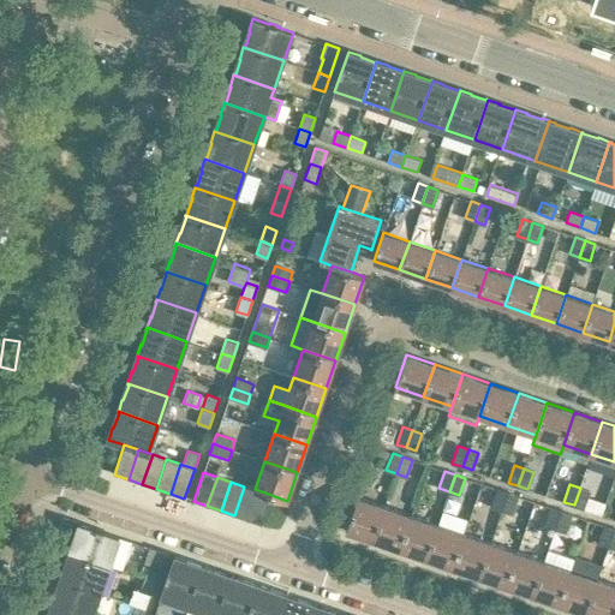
[(234,515),(248,520),(258,490),(255,489),(244,487),(234,515)]
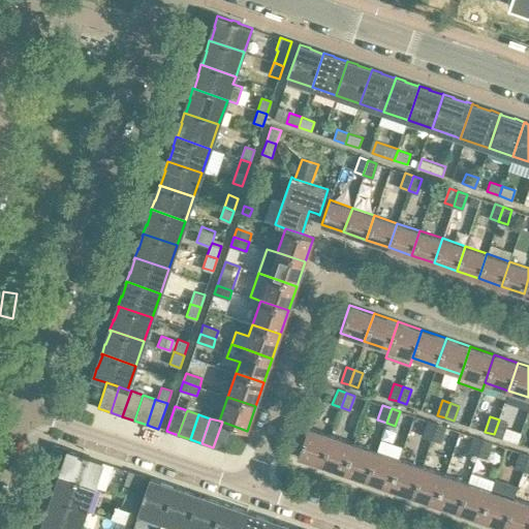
[(499,419),(494,434),(518,443),(521,433),(505,428),(507,423),(499,419)]
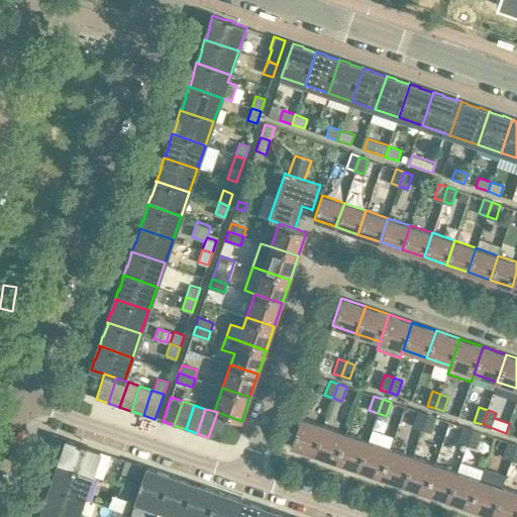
[(418,411),(413,426),(422,428),(427,414),(418,411)]
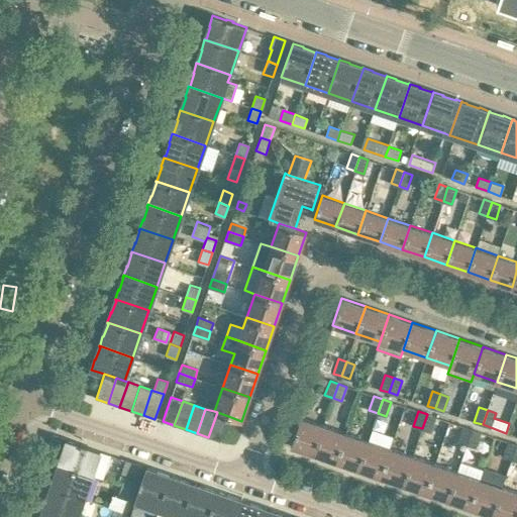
[(208,437),(220,441),(228,416),(217,412),(208,437)]
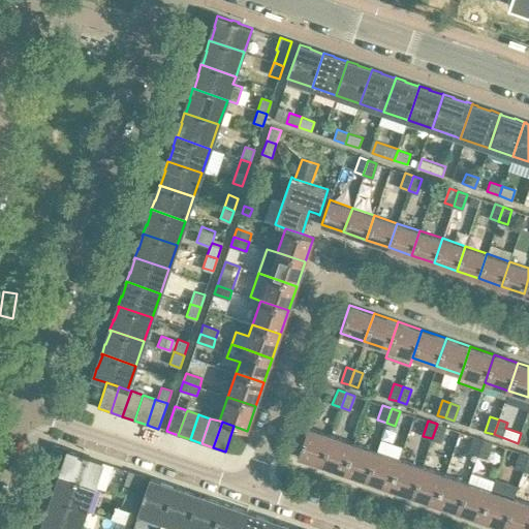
[(437,424),(432,438),(440,441),(445,427),(437,424)]
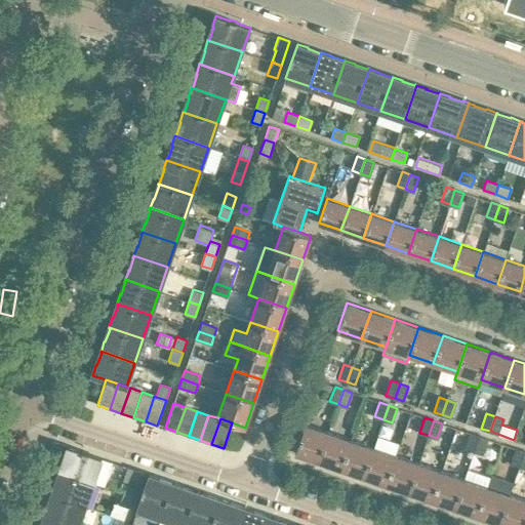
[(306,423),(305,423),(295,452),(318,460),(327,432),(306,423)]
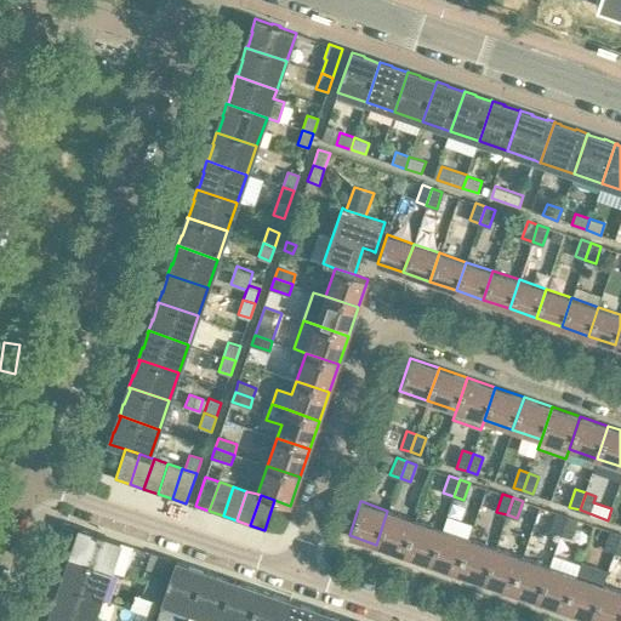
[(376,545),(403,553),(415,520),(387,511),(376,545)]
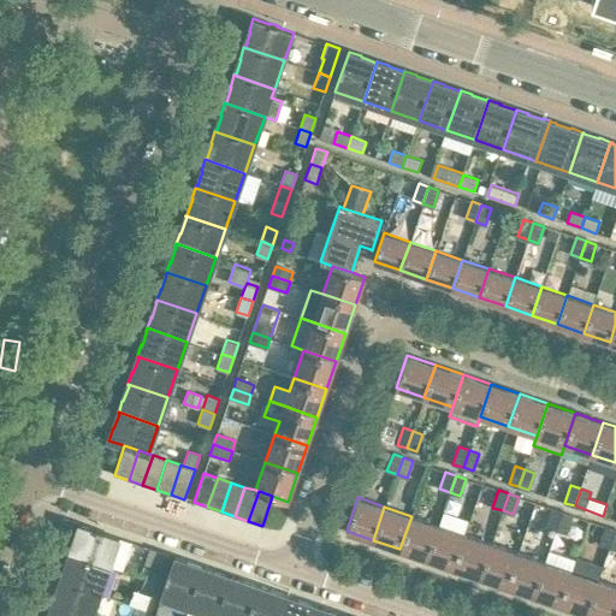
[(552,508),(546,526),(556,529),(562,511),(552,508)]
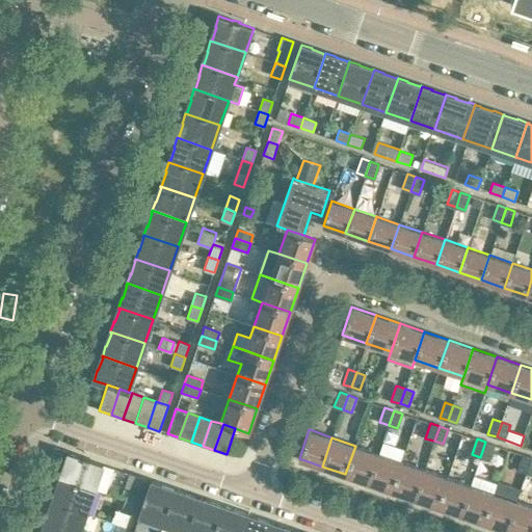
[(378,453),(368,482),(392,490),(401,461),(400,461),(404,449),(382,442),(378,453)]
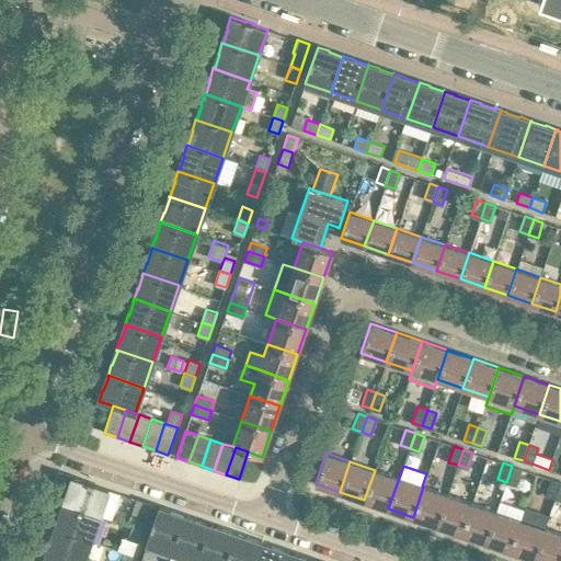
[(512,466),(506,482),(516,485),(522,469),(512,466)]
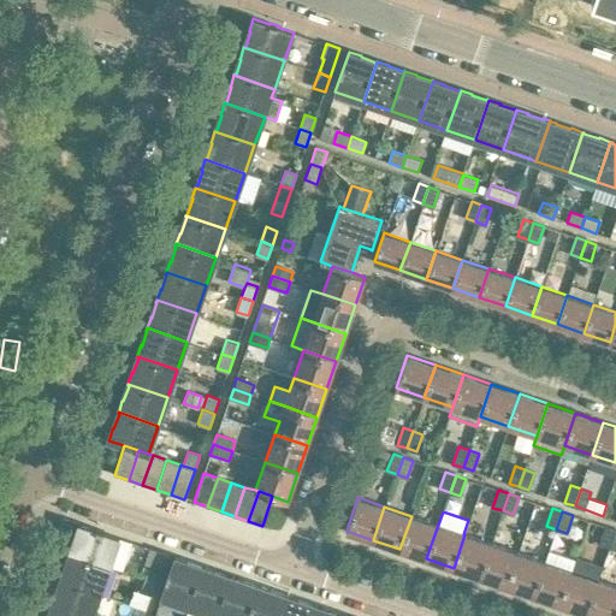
[(412,516),(400,549),(426,558),(438,525),(412,516)]
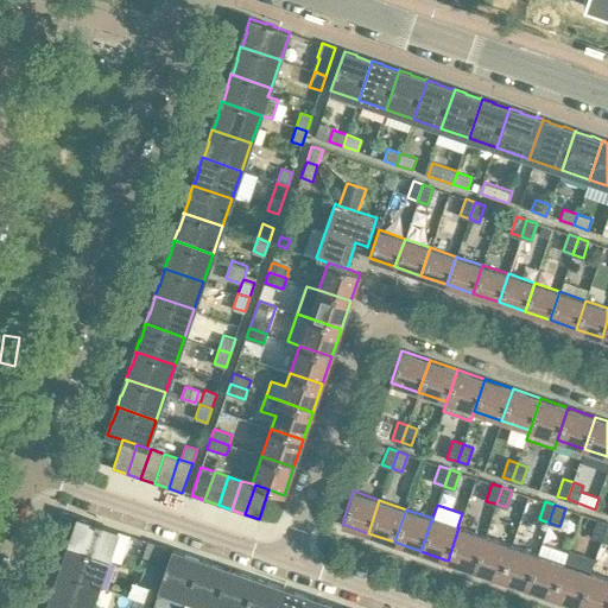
[(78,517),(69,545),(108,558),(121,563),(131,536),(118,531),(102,525),(102,524),(95,521),(94,523),(78,517)]
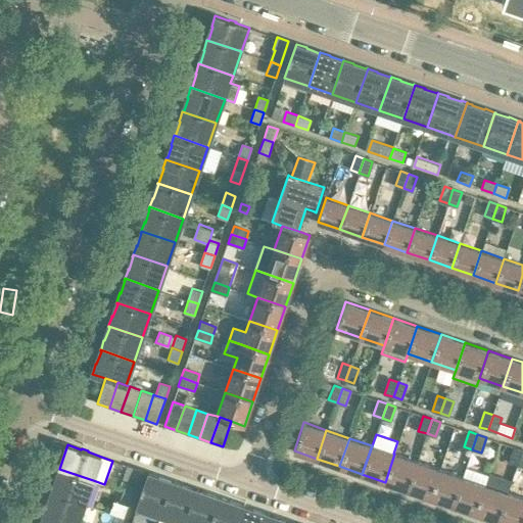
[(514,447),(509,462),(518,465),(522,450),(514,447)]
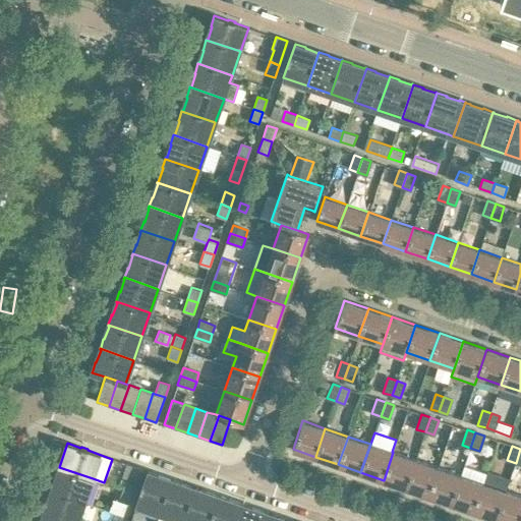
[(393,452),(384,480),(406,487),(415,460),(393,452)]
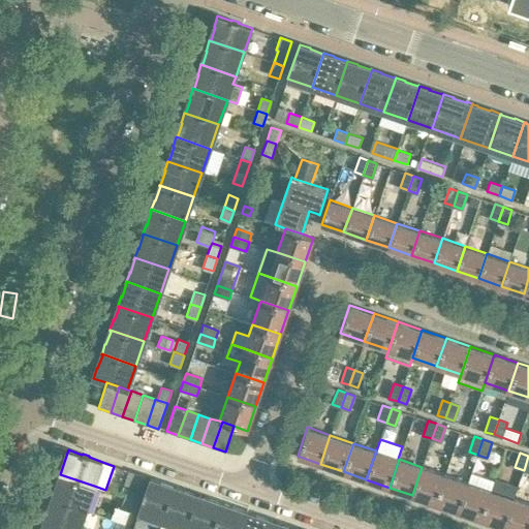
[(422,467),(412,495),(435,503),(444,475),(422,467)]
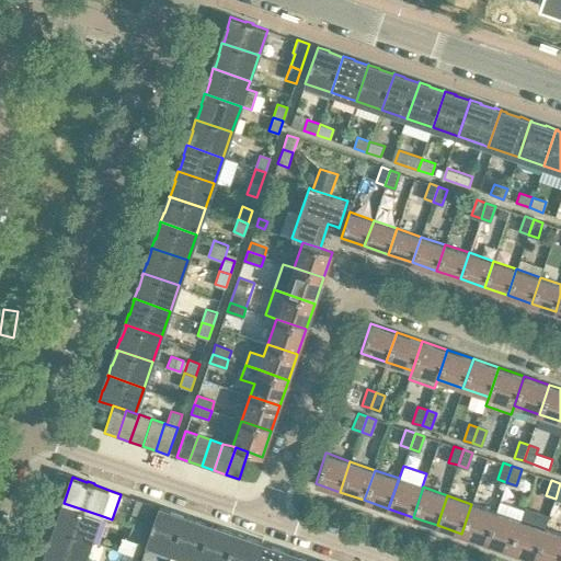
[(137,514),(133,526),(142,529),(151,504),(137,499),(132,513),(137,514)]
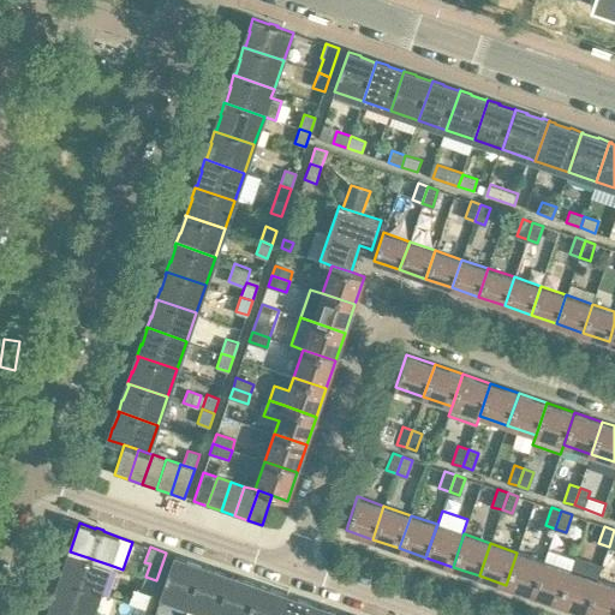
[(100,593),(109,565),(70,551),(60,579),(100,593)]
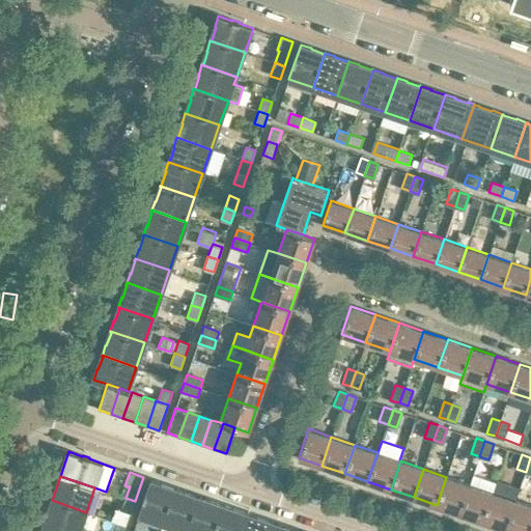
[(470,485),(446,477),(437,505),(459,513),(470,485)]
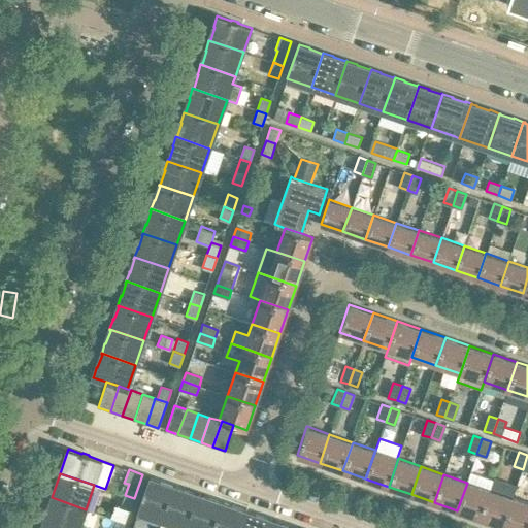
[(150,477),(138,512),(163,520),(174,486),(173,485),(173,486),(160,482),(161,481),(150,477)]
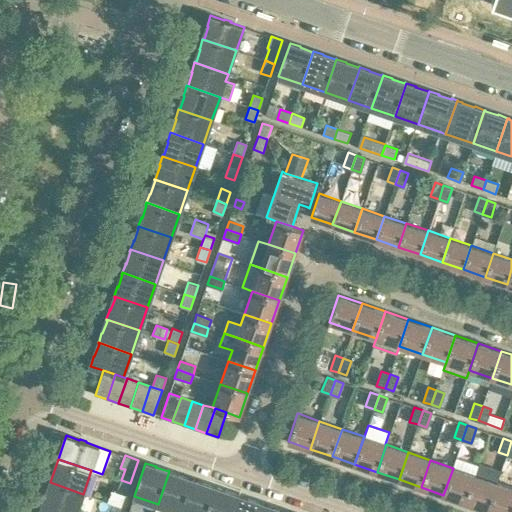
[(443,495),(465,502),(475,475),(453,468),(443,495)]
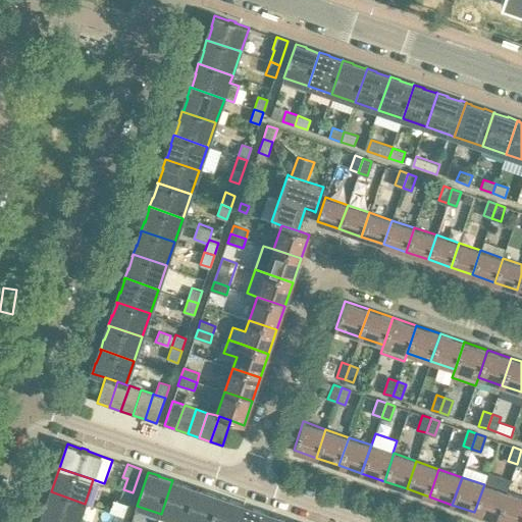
[(161,514),(185,521),(196,488),(195,487),(195,488),(181,484),(183,483),(172,480),(161,514)]
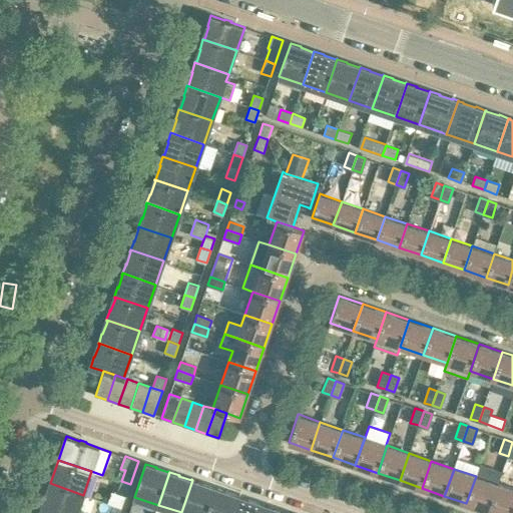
[(498,484),(476,476),(466,503),(489,511),(498,484)]
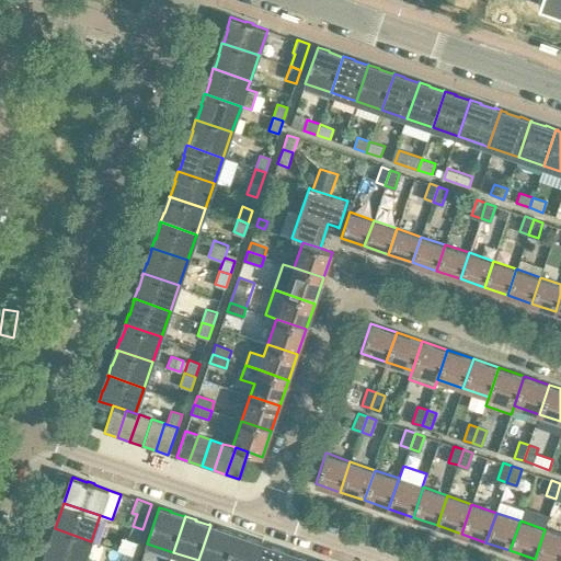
[(198,560),(197,560),(226,560),(236,534),(235,533),(235,534),(221,529),(221,528),(210,525),(198,560)]
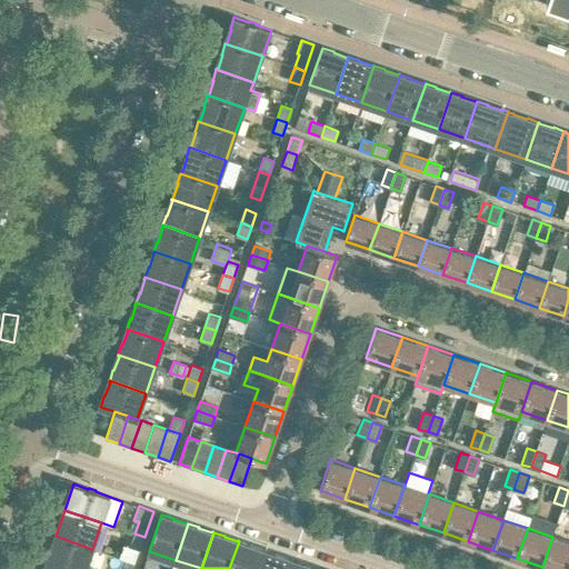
[(140,550),(145,537),(135,533),(130,547),(140,550)]
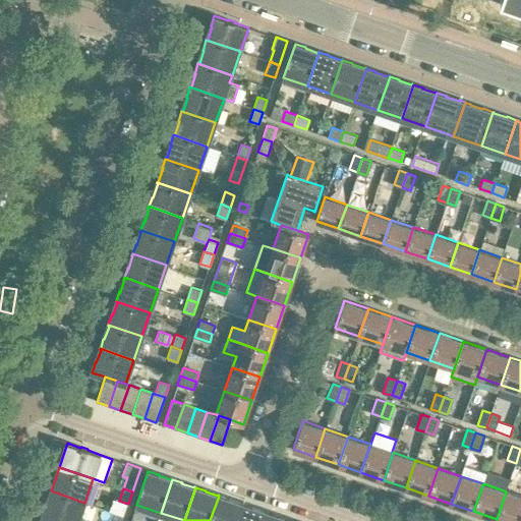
[(62,520),(78,520),(84,503),(51,490),(43,514),(62,520)]
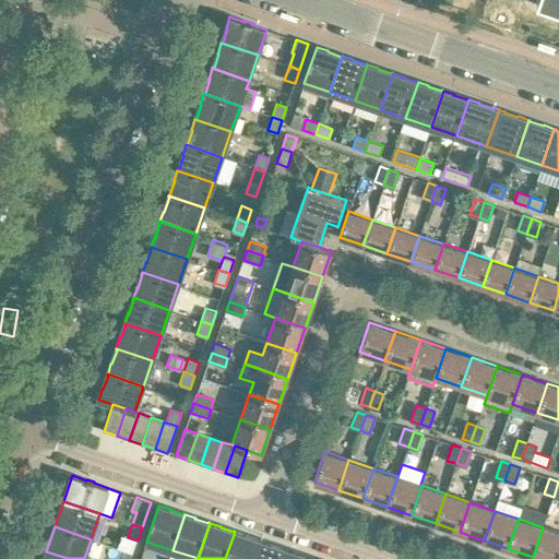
[(533,557),(538,558),(558,558),(558,533),(543,527),(533,557)]
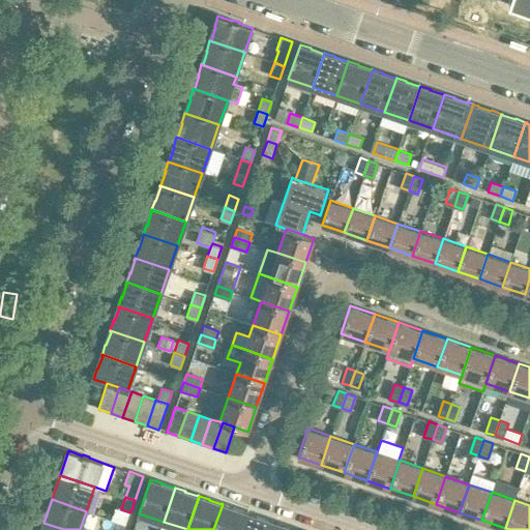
[(213,529),(240,529),(246,512),(245,511),(245,512),(233,508),(233,507),(223,504),(213,529)]
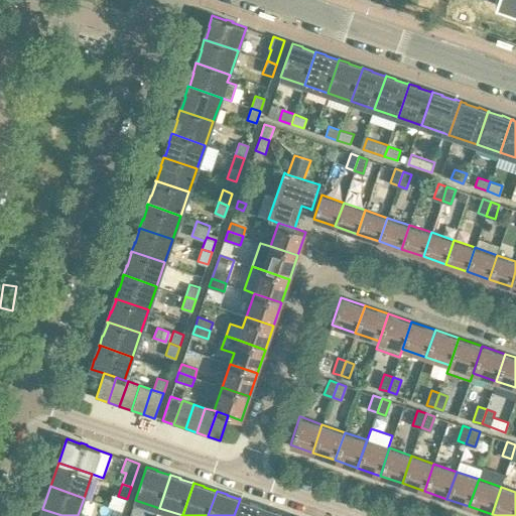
[(250,502),(240,499),(234,515),(259,515),(263,506),(262,506),(262,507),(250,503),(250,502)]
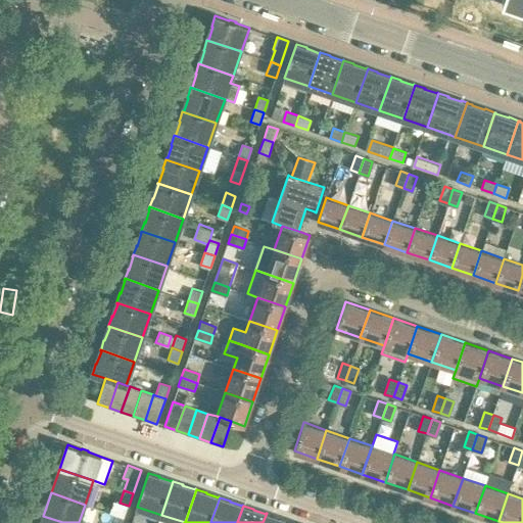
[(263,522),(289,522),(290,521),(289,521),(289,522),(277,518),(277,517),(267,513),(263,522)]
